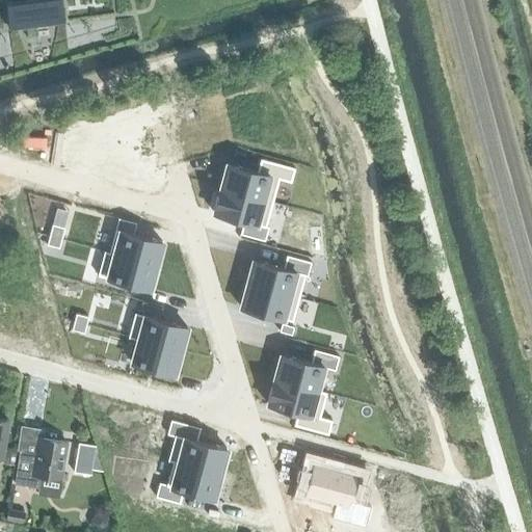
[(16,0),(4,1),(8,28),(63,21),(60,0),(16,0)]
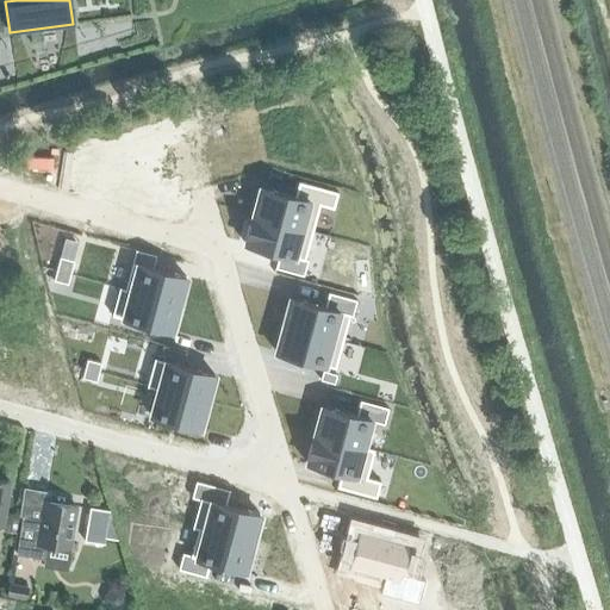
[(87,156),(78,192),(141,209),(150,173),(147,172),(153,149),(178,141),(173,118),(141,128),(130,167),(87,156)]
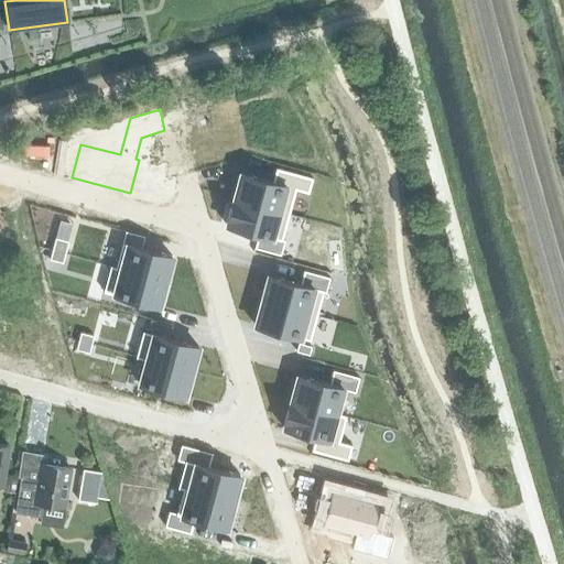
[(232,198),(232,199),(288,215),(294,190),(307,193),(312,177),(275,167),(272,181),(271,182),(240,173),(234,198),(232,198)]
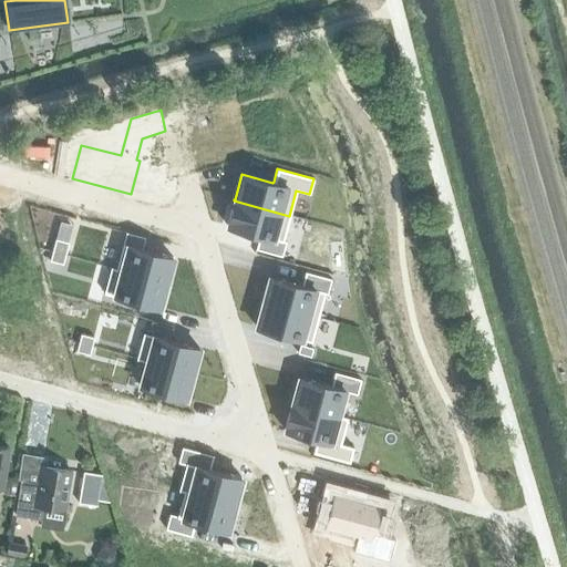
[(234,200),(226,227),(259,236),(258,237),(255,249),(281,256),(286,241),(282,240),(289,216),(234,200)]
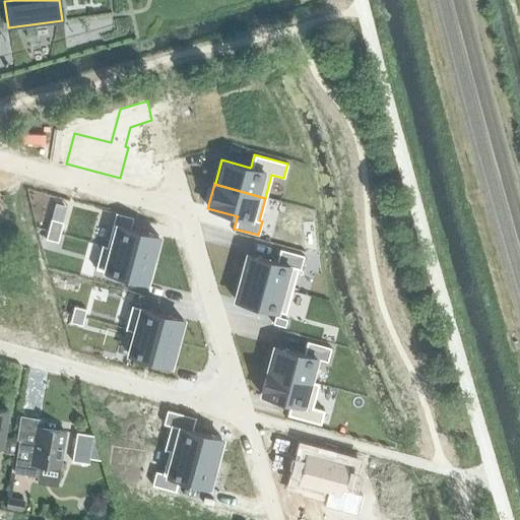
[(51,219),(47,232),(59,235),(62,222),(51,219)]
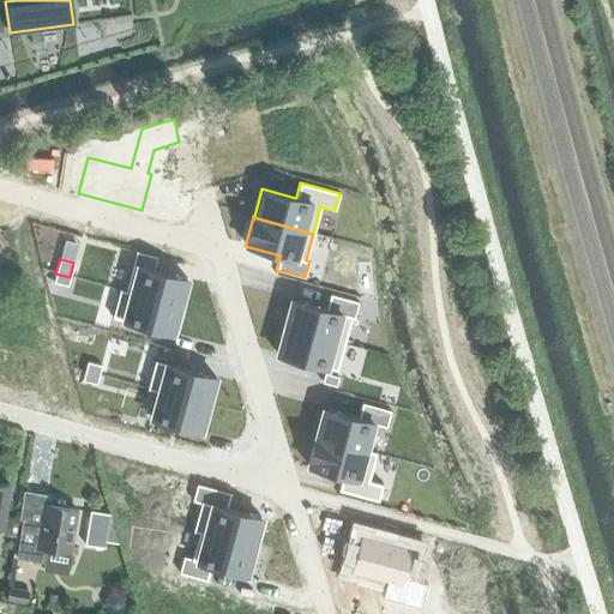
[(119,289),(119,290),(179,306),(186,278),(152,270),(132,264),(125,290),(119,289)]
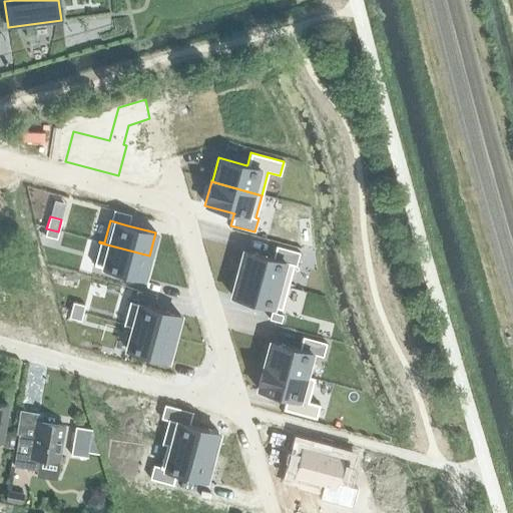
[(46,228),(44,235),(56,239),(58,231),(46,228)]
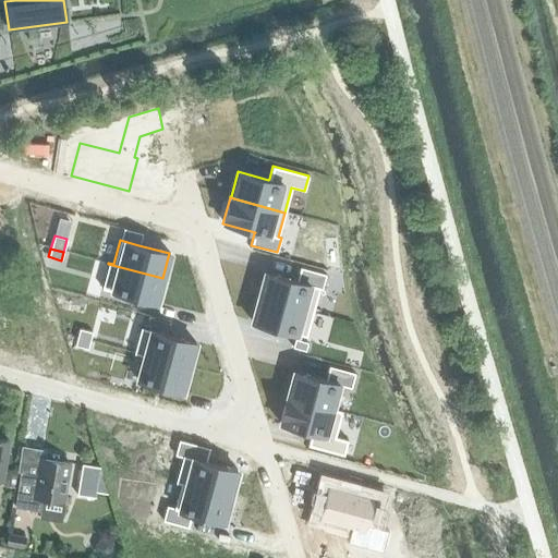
[(108,264),(101,289),(108,290),(156,303),(162,278),(108,264)]
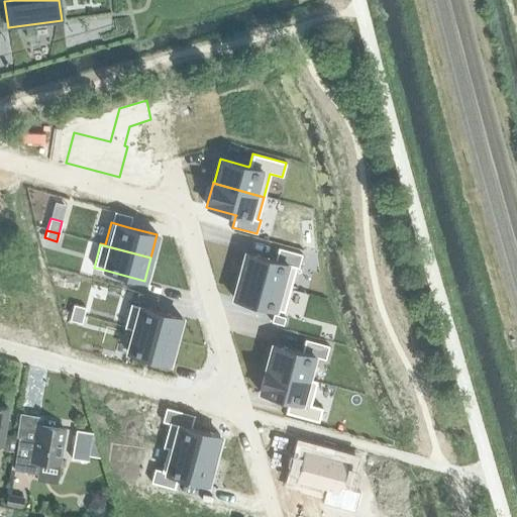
[(245,252),(239,276),(290,289),(296,268),(298,269),(301,254),(278,247),(275,260),(275,261),(245,252)]
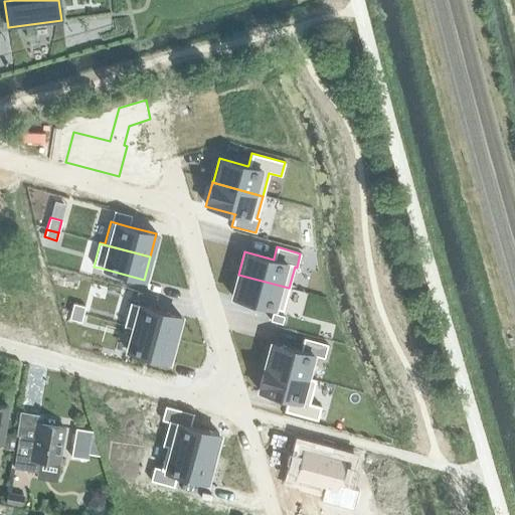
[(238,275),(232,298),(276,309),(283,311),(289,288),(238,275)]
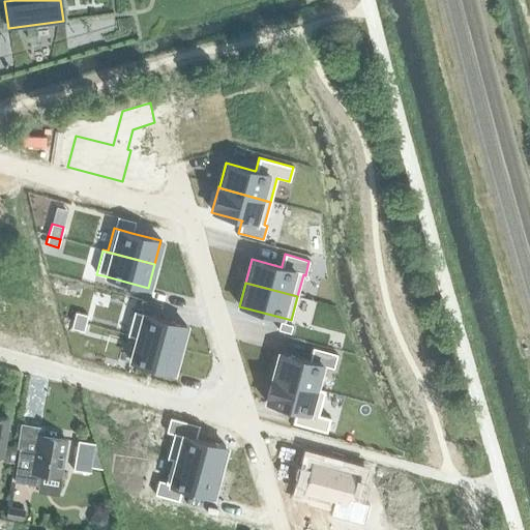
[(134,312),(127,334),(179,349),(185,325),(140,313),(134,312)]
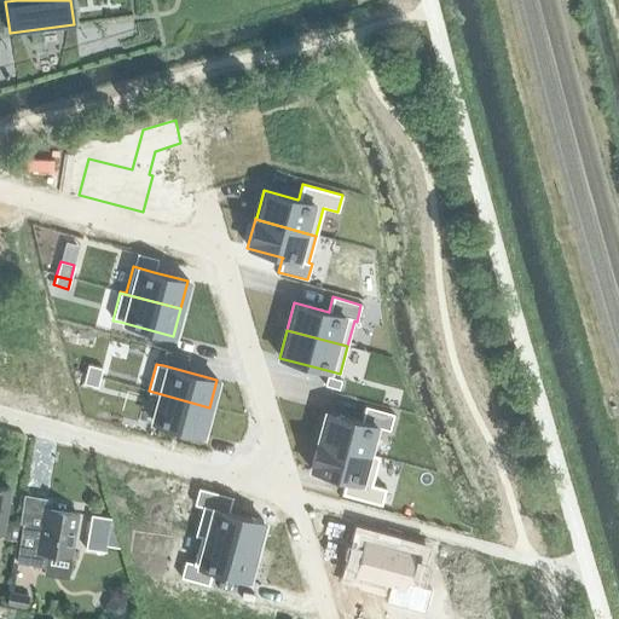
[(87,365),(85,375),(99,379),(102,369),(87,365)]
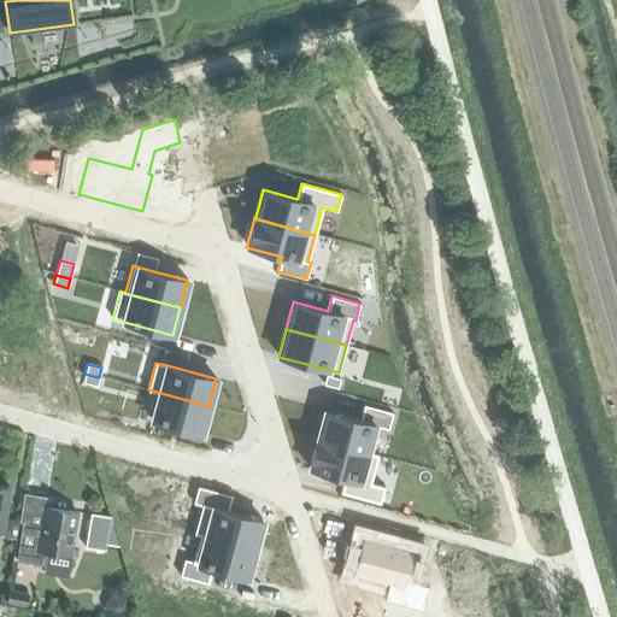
[(84,374),(82,382),(97,386),(99,377),(84,374)]
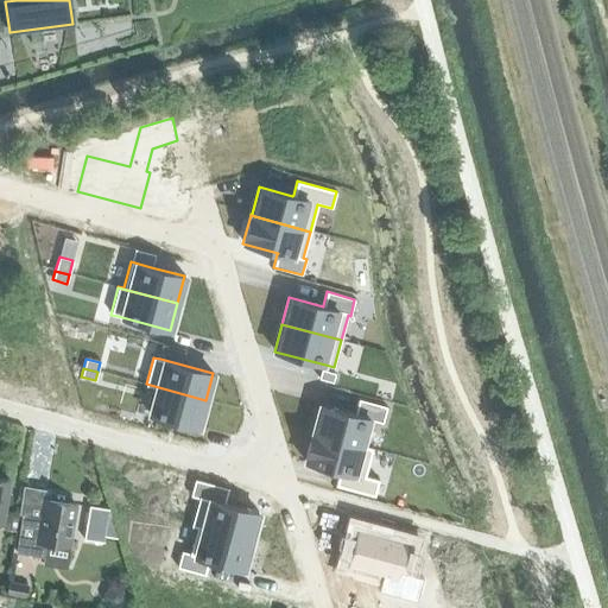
[(321,369),(318,379),(333,382),(335,373),(321,369)]
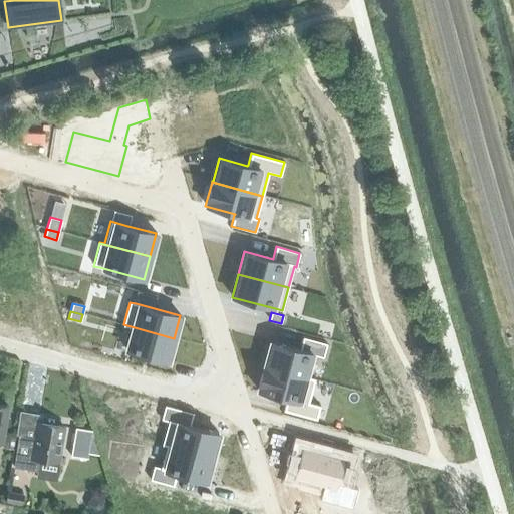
[(123,324),(122,325),(130,327),(133,328),(126,350),(168,361),(174,338),(123,324)]
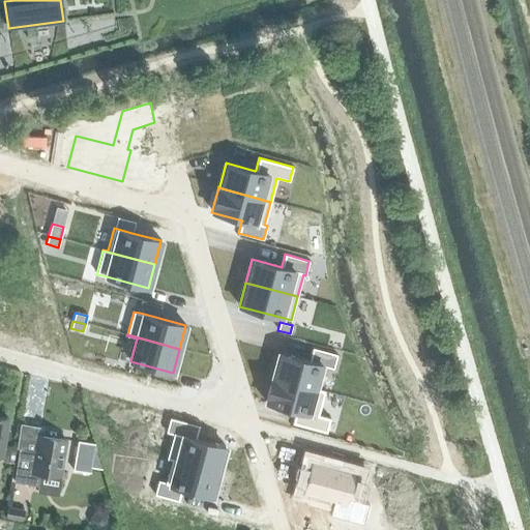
[(272,377),(272,378),(324,392),(324,390),(318,389),(315,388),(321,365),(324,366),(332,369),(336,355),(312,348),(308,359),(308,361),(280,353),(272,377)]
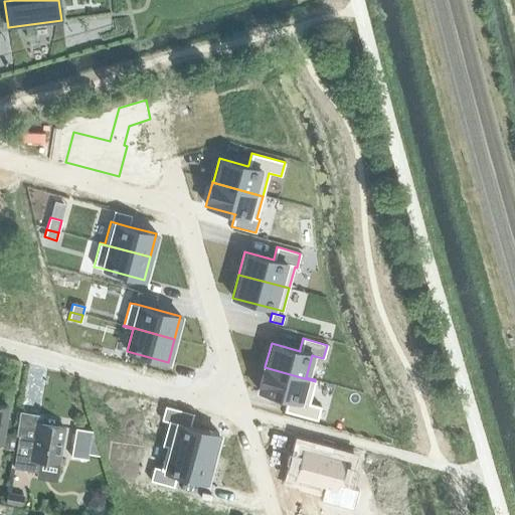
[(265,367),(258,391),(287,399),(287,400),(284,411),(317,420),(321,406),(309,403),(315,381),(265,367)]
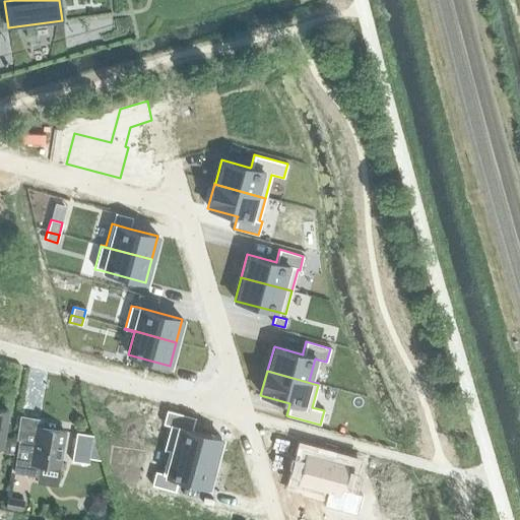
[(167,410),(163,425),(170,426),(164,449),(214,463),(220,439),(192,431),(192,430),(195,417),(167,410)]
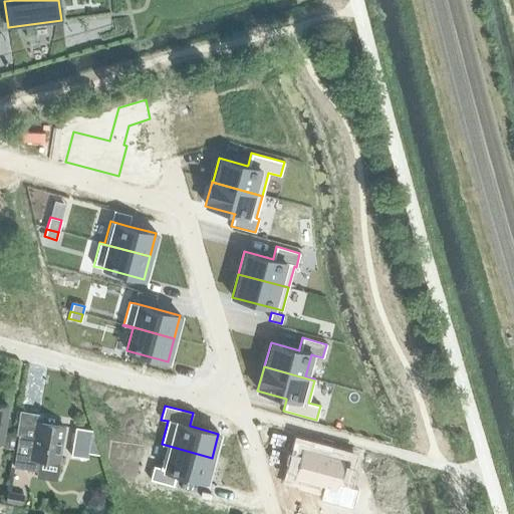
[(62,426),(36,422),(34,438),(18,435),(13,467),(37,471),(39,460),(56,462),(62,426)]
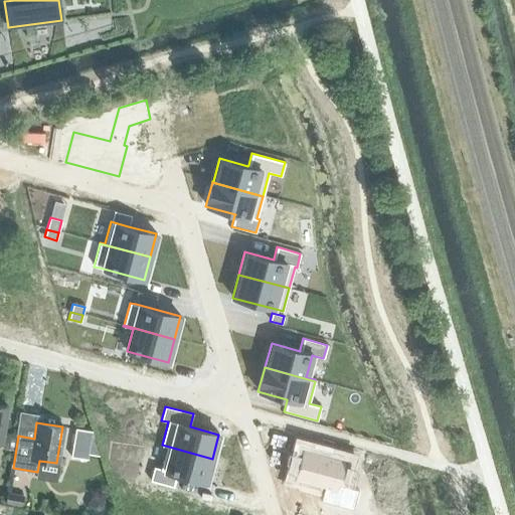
[(76,428),(71,458),(89,461),(90,455),(94,432),(76,428)]
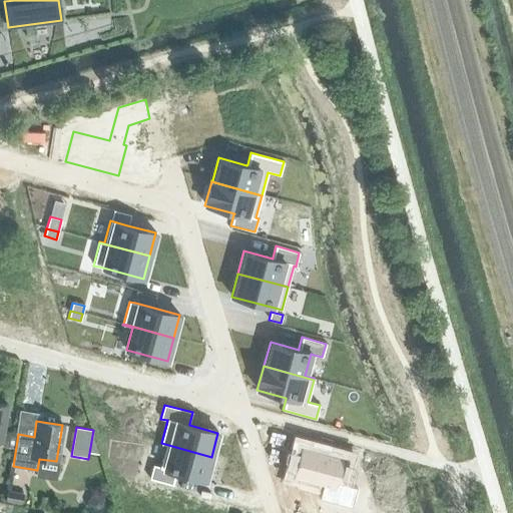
[(14,434),(5,433),(3,448),(13,449),(14,434)]
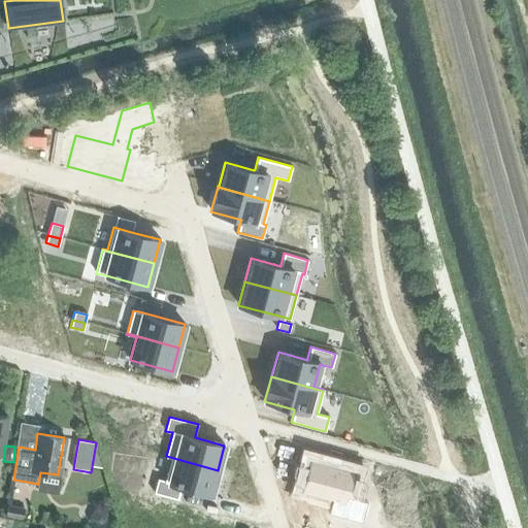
[(157,479),(154,493),(177,499),(180,488),(182,487),(210,495),(218,470),(166,456),(166,457),(170,458),(164,481),(157,479)]
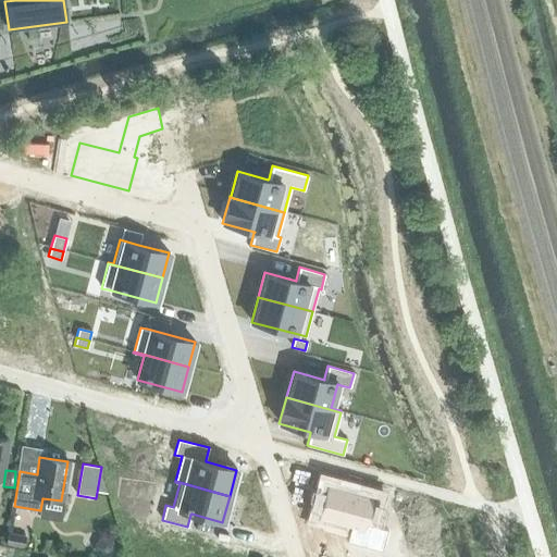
[(326,484),(318,518),(350,527),(346,543),(383,553),(390,530),(368,523),(374,497),(326,484)]
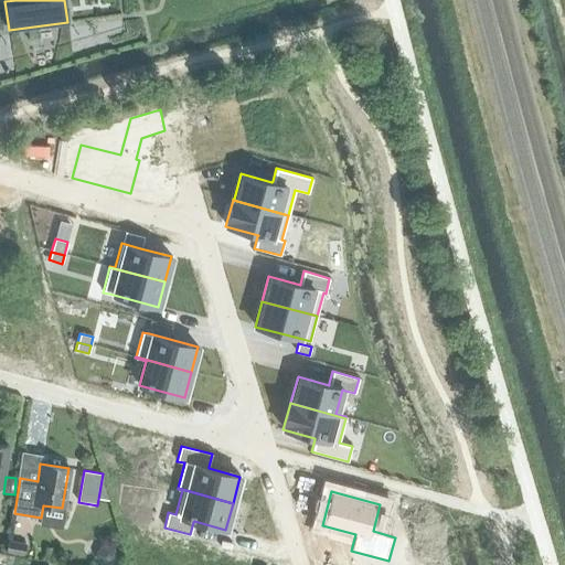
[(25,544),(8,540),(6,552),(23,555),(25,544)]
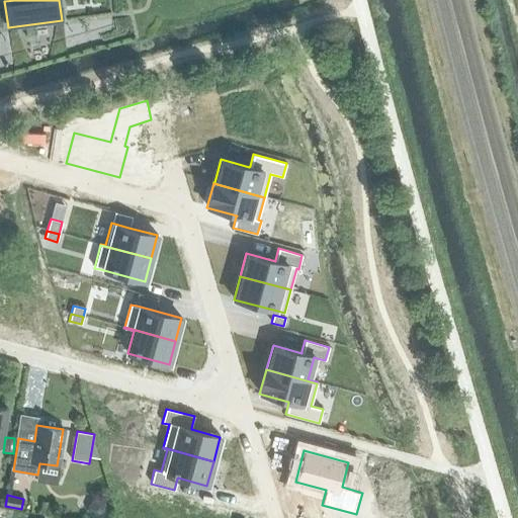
[(90,516),(96,517),(97,517),(104,515),(107,508),(104,501),(97,498),(89,502),(87,509),(90,516)]
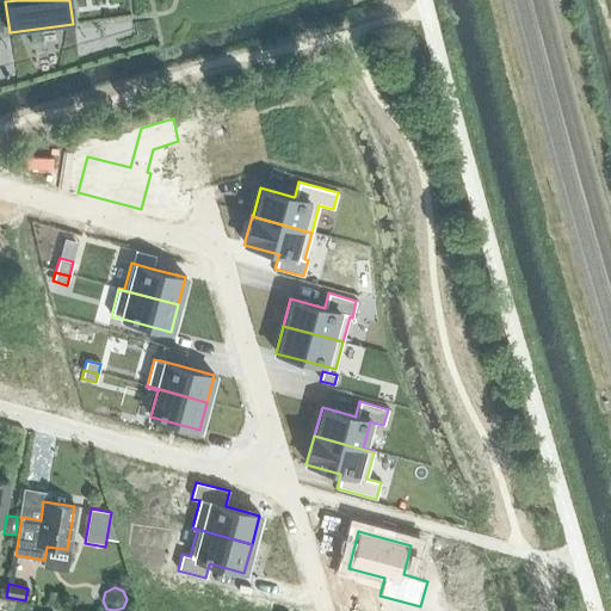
[(165,606),(168,592),(149,587),(146,602),(165,606)]
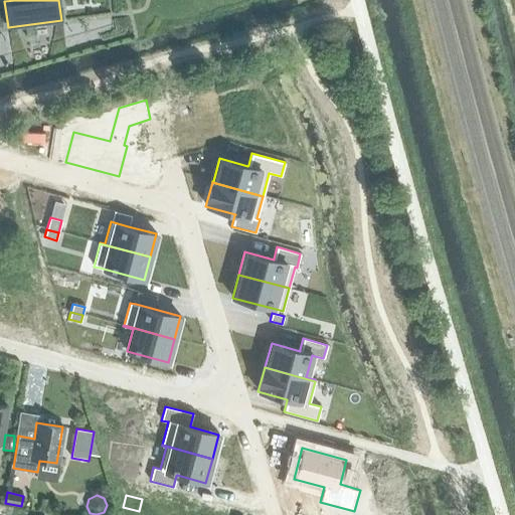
[(215,514),(181,506),(178,514),(215,514)]
